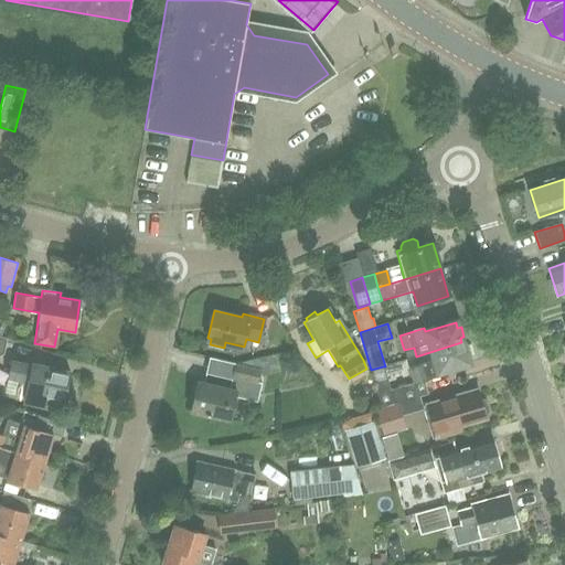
[(461,342),(416,356),(430,353),(433,362),(409,369),(414,384),(424,381),(438,376),(437,373),(468,364),(467,358),(470,356),(467,345),(462,347),(461,342)]
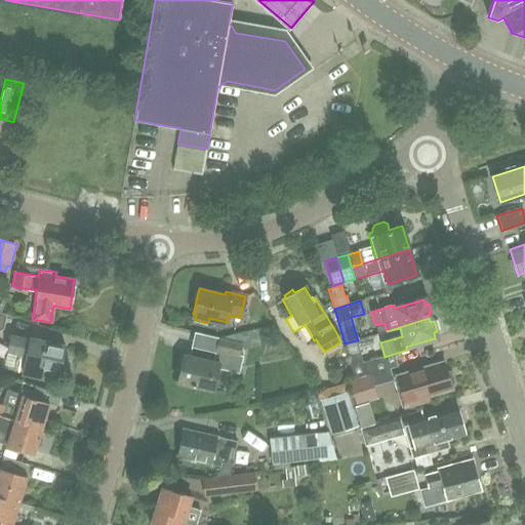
[(13,367),(23,368),(22,373),(41,377),(43,368),(58,371),(64,345),(29,337),(29,338),(10,334),(7,350),(16,352),(13,367)]
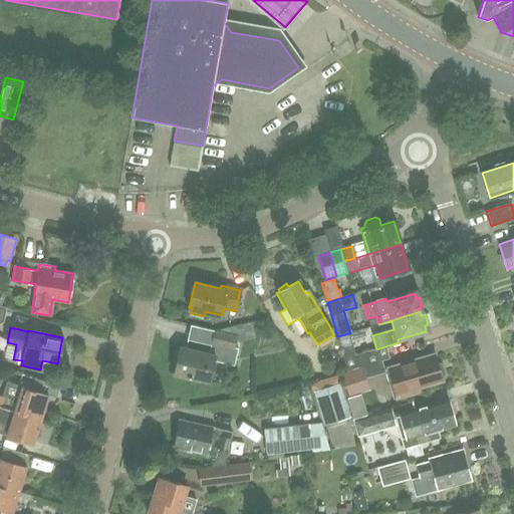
[(178,346),(172,373),(208,382),(213,361),(234,366),(238,349),(233,348),(235,337),(212,331),(207,353),(178,346)]
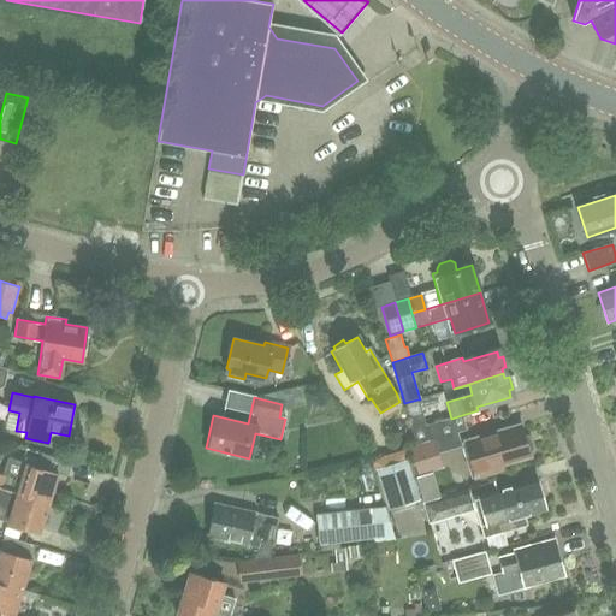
[(462,415),(451,419),(426,426),(418,400),(404,403),(418,445),(467,431),(462,415)]
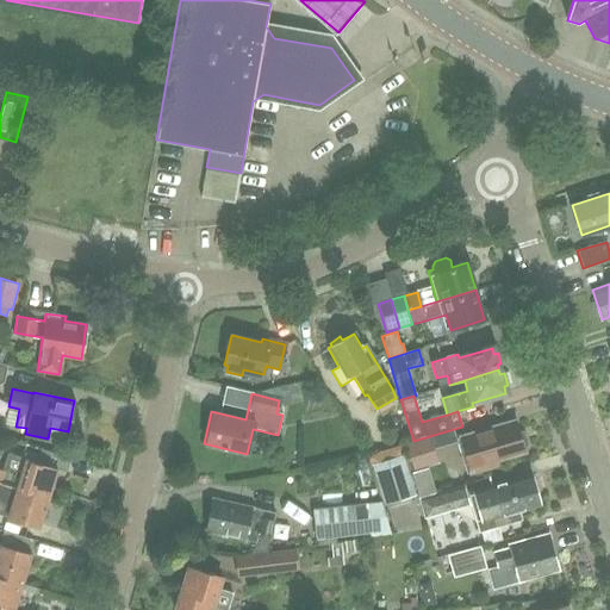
[(424,416),(441,414),(439,398),(423,400),(424,416)]
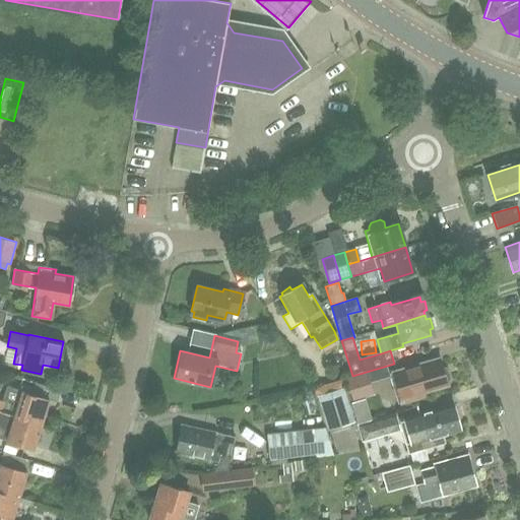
[(442,370),(439,360),(388,375),(398,405),(424,397),(423,393),(447,385),(446,381),(449,381),(448,374),(445,369),(442,370)]
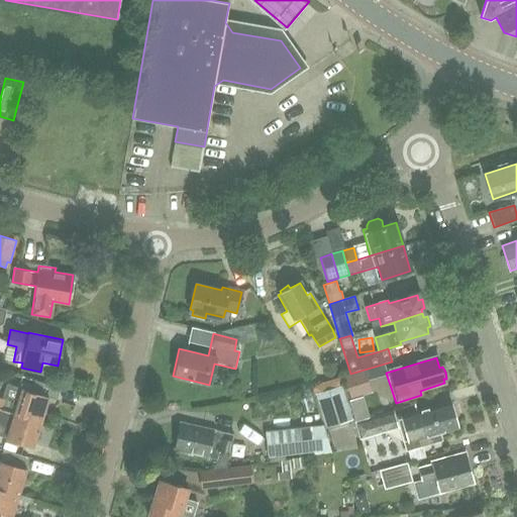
[(350,400),(371,393),(363,371),(343,377),(350,400)]
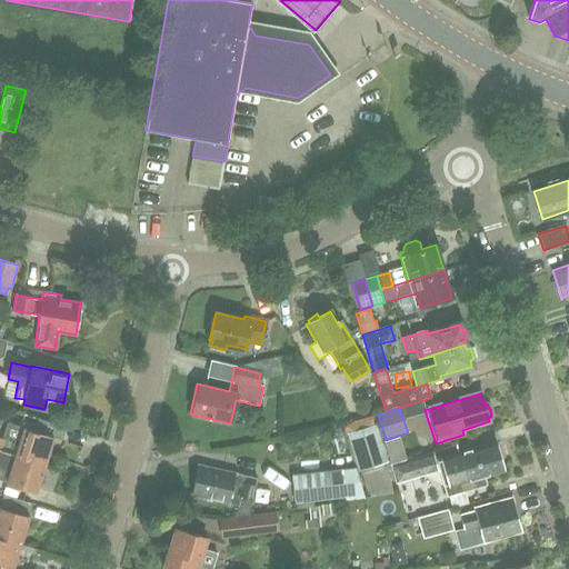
[(0,449),(45,463),(53,436),(23,427),(23,428),(7,422),(1,439),(0,438),(0,449)]
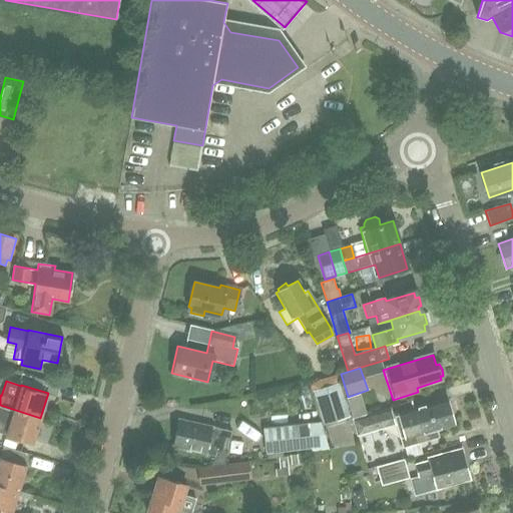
[(344,397),(339,382),(312,390),(323,425),(351,416),(349,412),(344,397)]
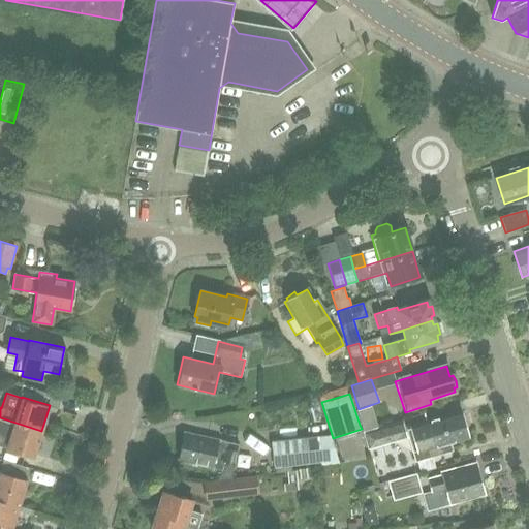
[(435,467),(432,457),(450,452),(448,443),(468,437),(461,411),(427,422),(406,428),(409,436),(419,471),(435,467)]
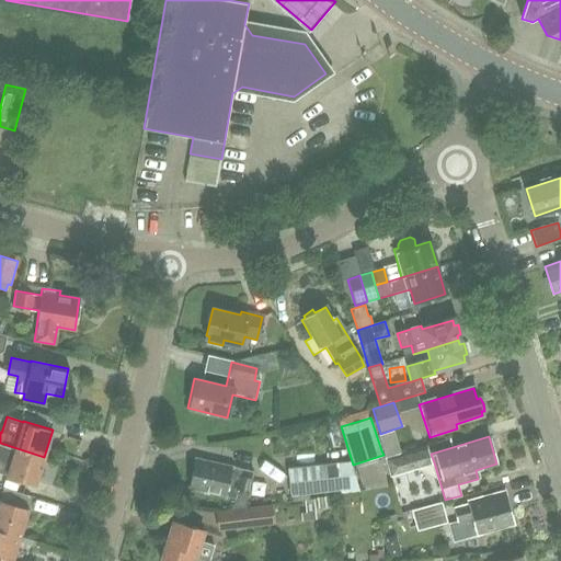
[(0,472),(35,484),(44,457),(0,443),(0,472)]
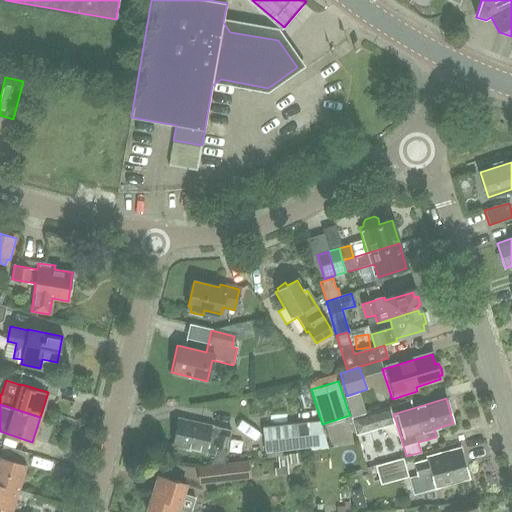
[(378,410),(357,417),(352,418),(357,434),(392,423),(387,408),(378,410)]
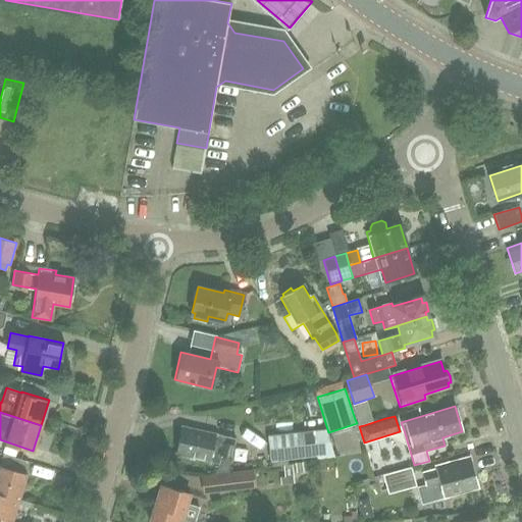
[(218,463),(216,474),(228,472),(231,460),(229,460),(235,439),(215,434),(180,426),(174,453),(218,463)]
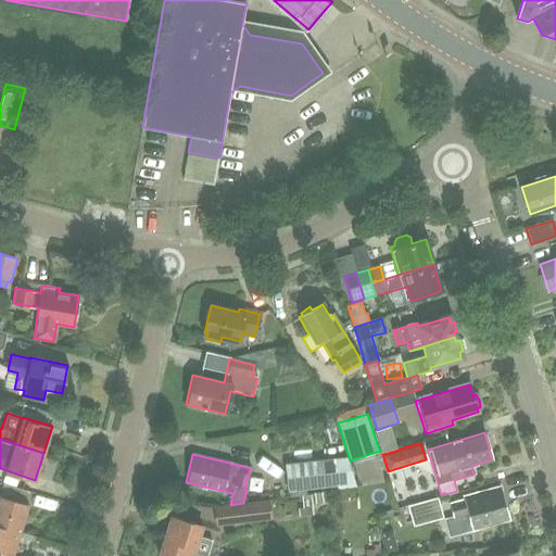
[(288,491),(355,484),(348,457),(285,464),(288,491)]
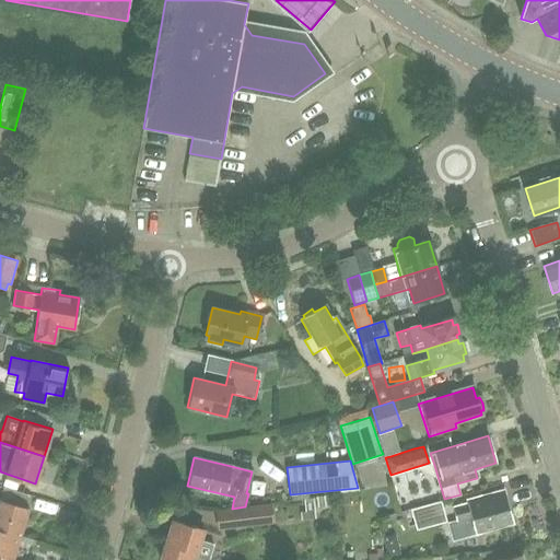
[(504,493),(453,508),(457,522),(463,520),(466,534),(483,529),(485,533),(496,529),(494,525),(512,521),(504,493)]
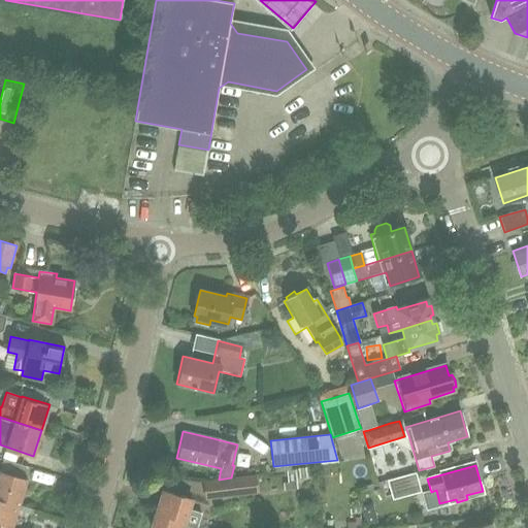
[(0,498),(19,504),(26,480),(0,470),(0,498)]
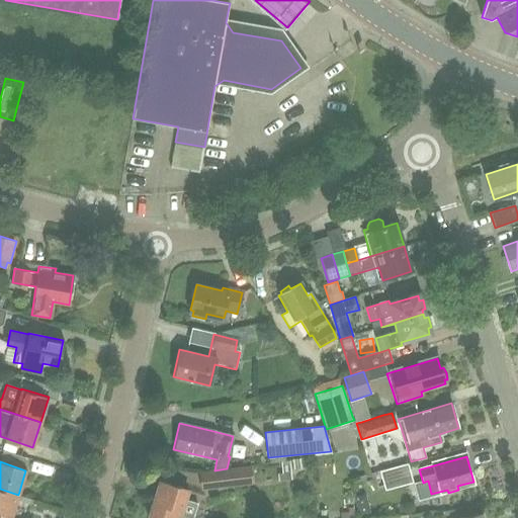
[(385,491),(413,484),(408,463),(404,464),(379,471),(385,491)]
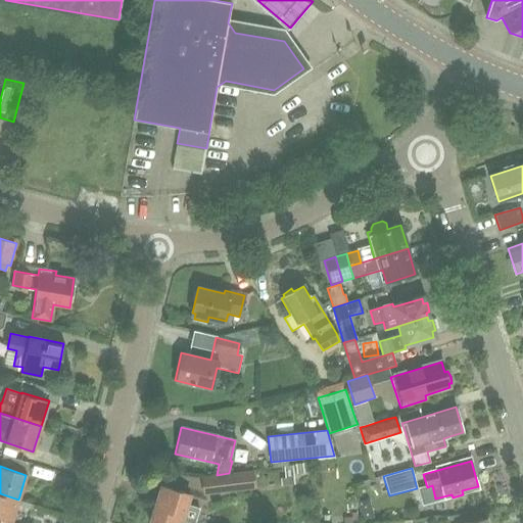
[(203,495),(255,489),(253,471),(229,473),(217,475),(200,477),(203,495)]
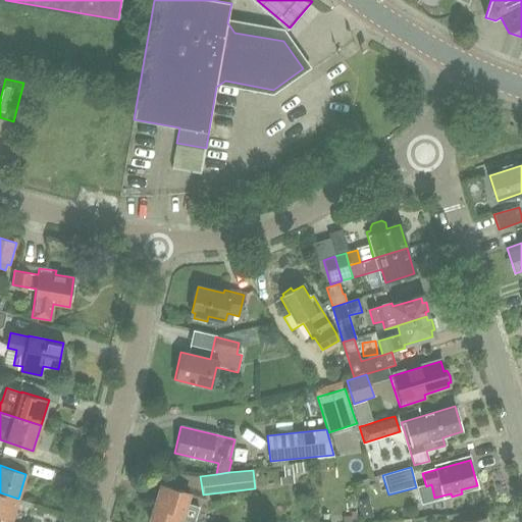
[(193,521),(198,507),(186,503),(189,492),(161,484),(149,521),(193,521)]
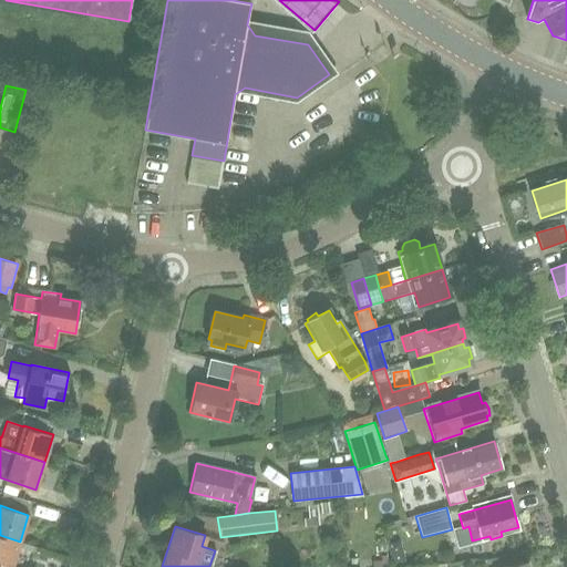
[(0,565),(6,566),(11,566),(20,542),(0,535),(0,565)]
